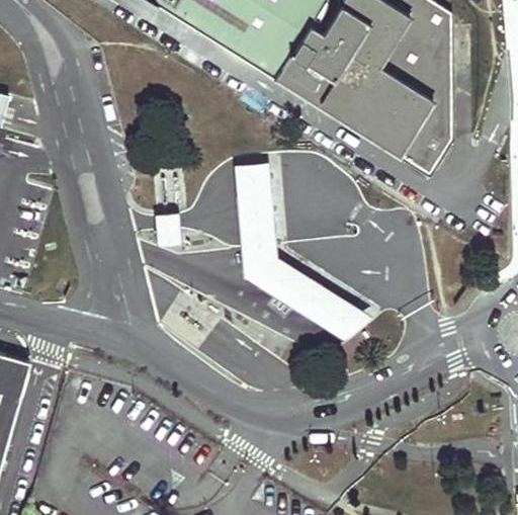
[(148,0),(429,175),(450,140),(448,13),(427,0),(148,0)]
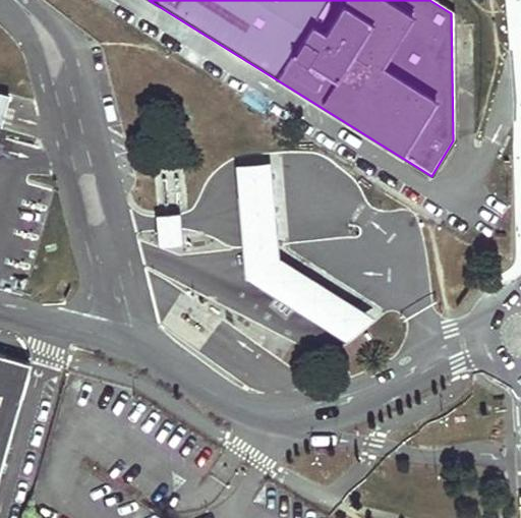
[(0,94),(0,127),(8,97),(0,94)]
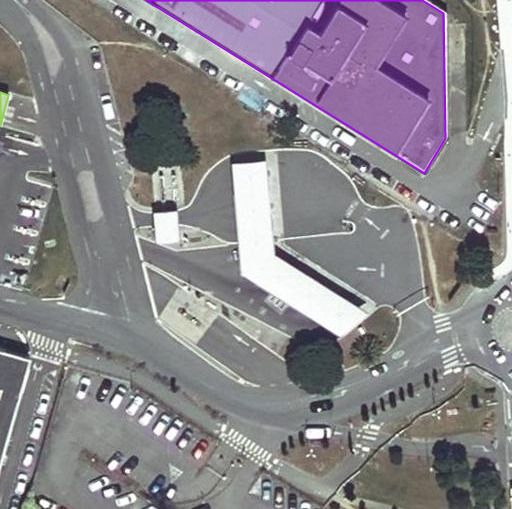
[(265,161),(230,164),(240,274),(338,336),(367,313),(273,254),(265,161)]
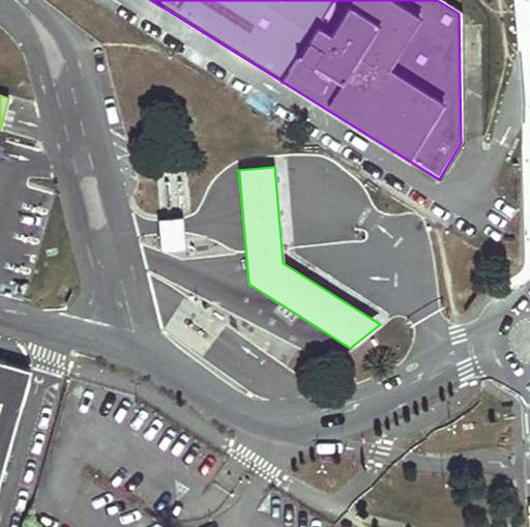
[(183,218),(157,221),(159,251),(185,249),(183,218)]
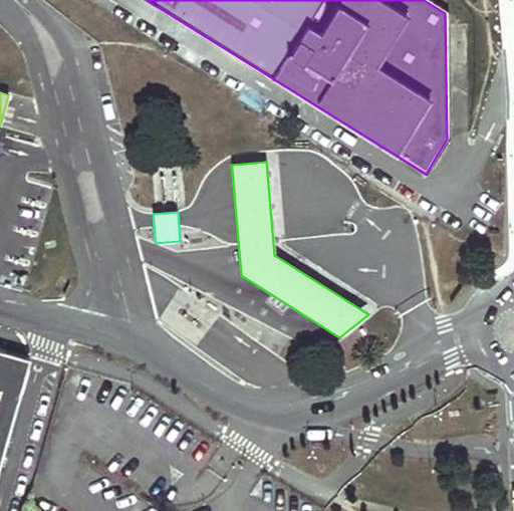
[(0,463),(30,359),(0,350),(0,463)]
